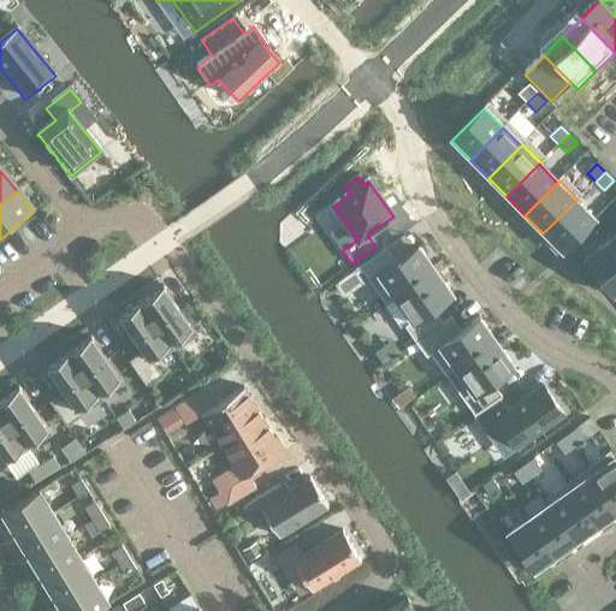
[(576,201),(543,233),(562,253),(594,220),(576,201)]
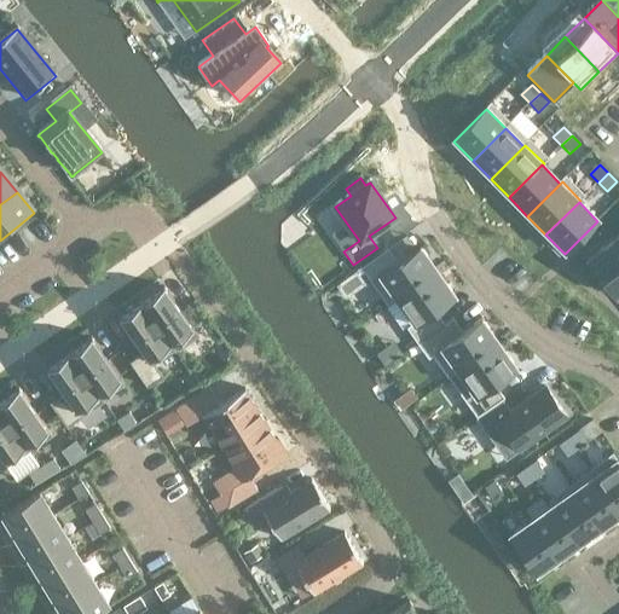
[(618,237),(608,245),(618,259),(618,237)]
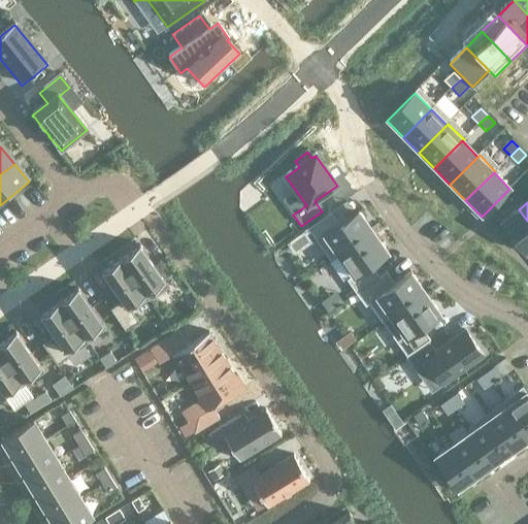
[(527,221),(519,209),(500,224),(524,255),(527,252),(527,221)]
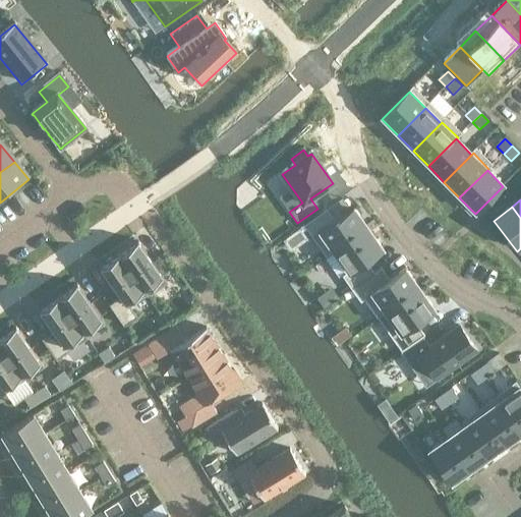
[(329,210),(305,226),(329,259),(334,254),(368,230),(353,210),(337,221),(329,210)]
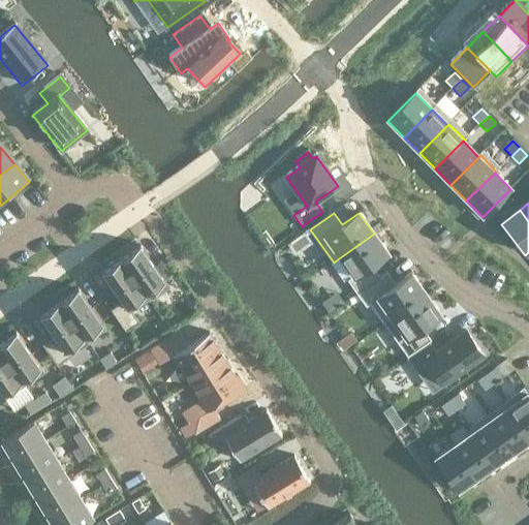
[(374,234),(339,258),(352,277),(346,281),(356,296),(380,279),(371,266),(387,254),(374,234)]
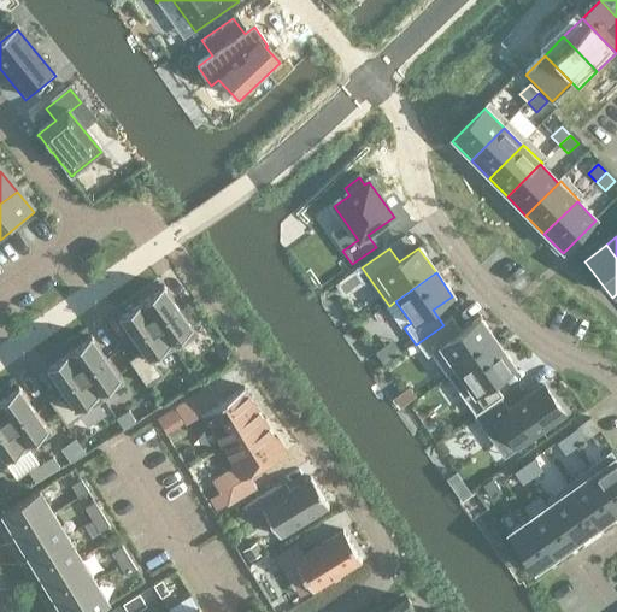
[(163,288),(140,304),(170,346),(169,347),(171,349),(174,353),(198,337),(191,328),(198,323),(187,307),(180,312),(163,288)]
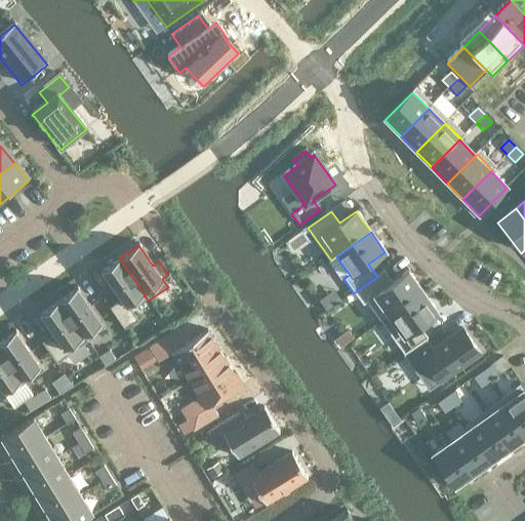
[(119,258),(101,272),(120,301),(112,307),(125,327),(137,319),(130,308),(146,297),(144,295),(145,294),(119,258)]
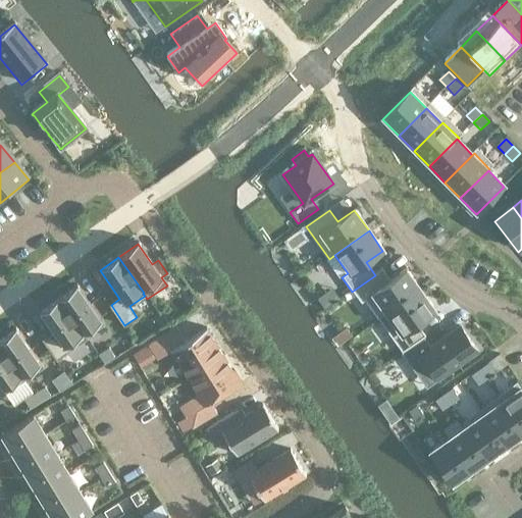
[(375,275),(352,292),(362,306),(368,302),(381,320),(386,316),(421,292),(407,272),(384,289),(375,275)]
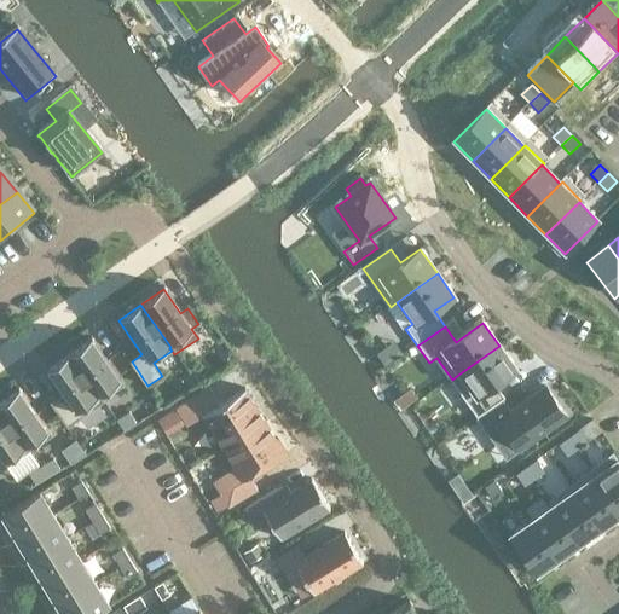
[(91,340),(69,355),(98,398),(99,400),(122,384),(91,340)]
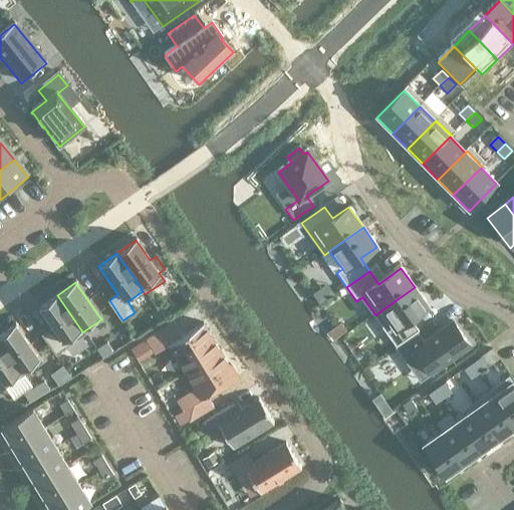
[(380,311),(375,315),(398,347),(421,331),(413,319),(429,308),(415,287),(380,311)]
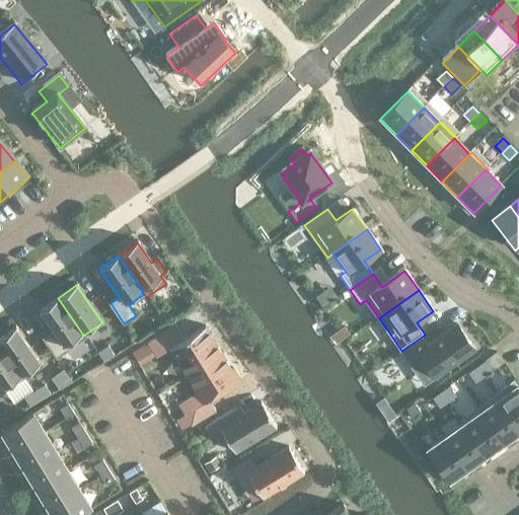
[(184,301),(183,307),(188,312),(198,305),(192,297),(184,301)]
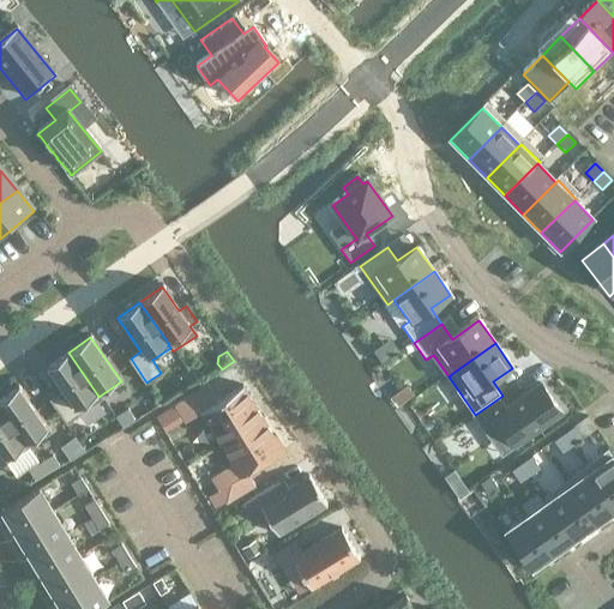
[(68,353),(46,368),(62,392),(52,399),(67,423),(101,399),(97,395),(68,353)]
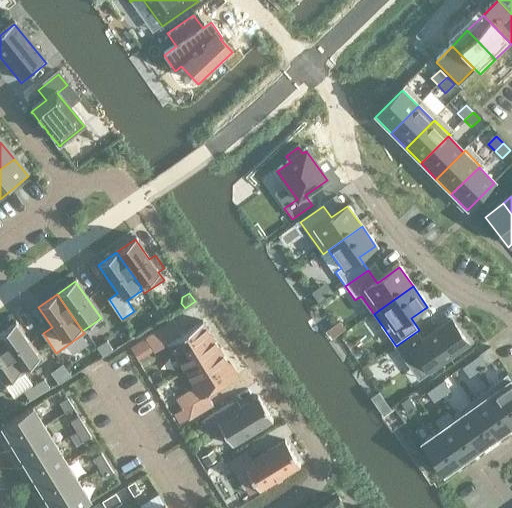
[(415,333),(393,348),(401,359),(412,351),(429,375),(469,347),(451,322),(422,342),(415,333)]
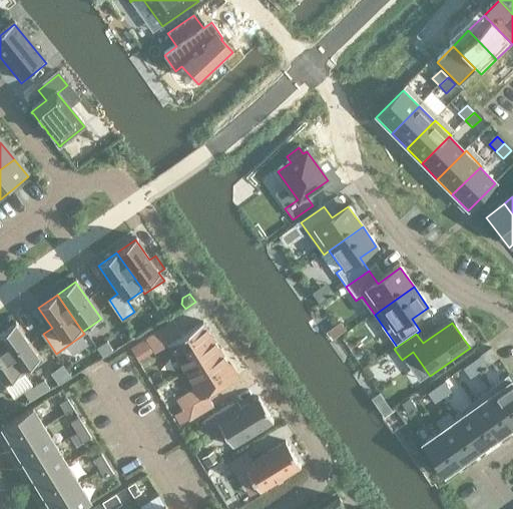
[(15,325),(0,335),(0,342),(21,373),(40,359),(15,325)]
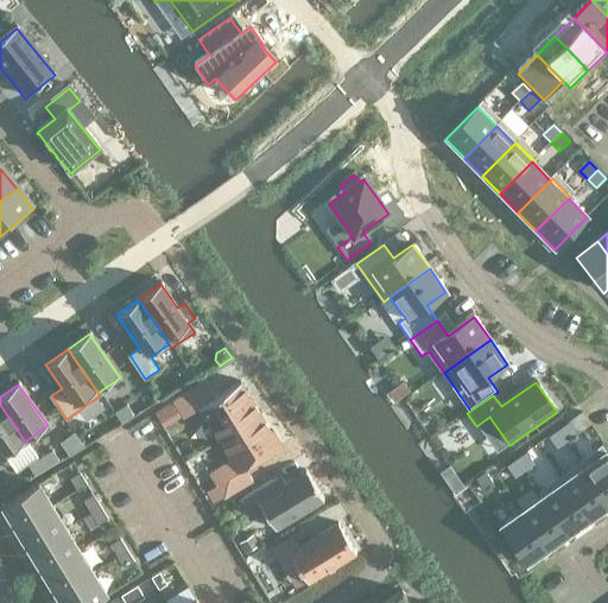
[(259,416),(241,386),(242,386),(241,385),(215,400),(206,385),(173,405),(184,421),(201,411),(219,440),(259,416)]
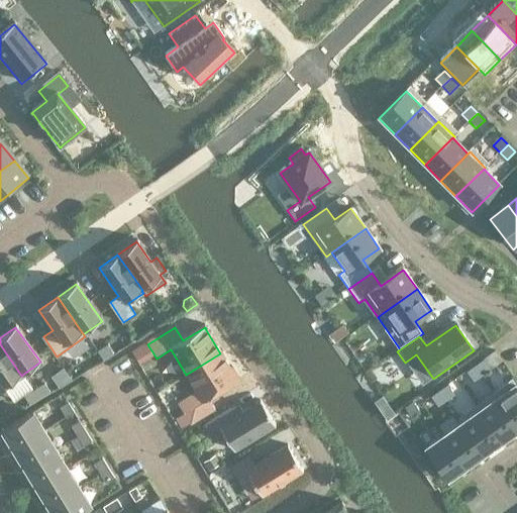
[(0,344),(0,384),(11,401),(30,388),(21,376),(0,344)]
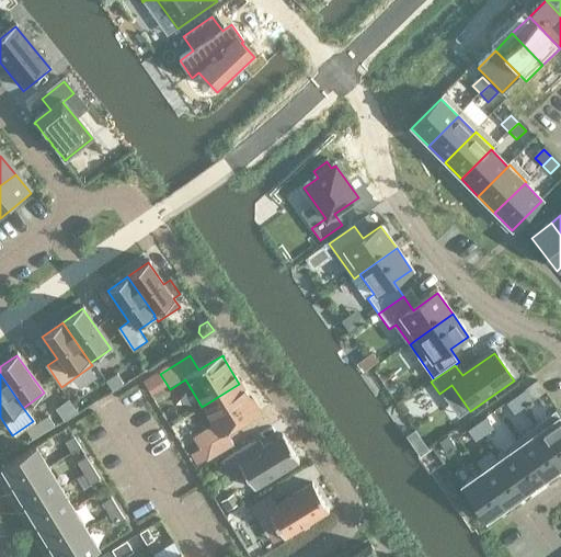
[(106,385),(112,394),(123,387),(117,377),(106,385)]
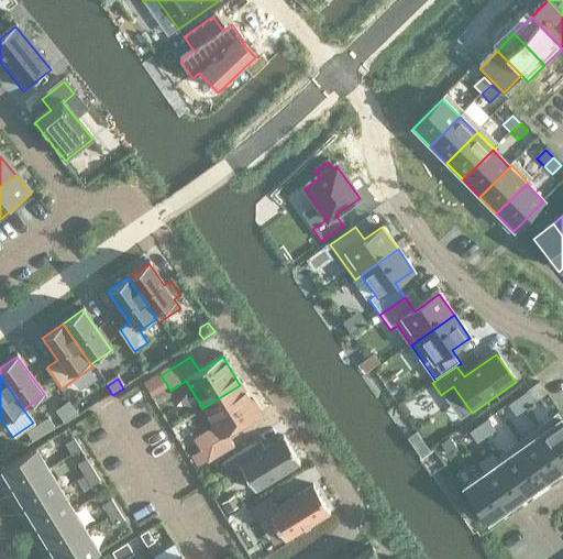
[(202,408),(213,425),(211,426),(217,435),(197,447),(199,450),(189,456),(198,470),(233,448),(227,437),(261,416),(252,402),(251,402),(240,385),(202,408)]
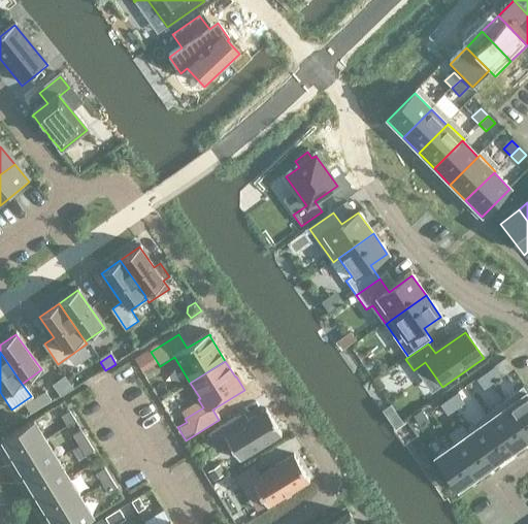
[(493,370),(485,375),(492,386),(500,380),(493,370)]
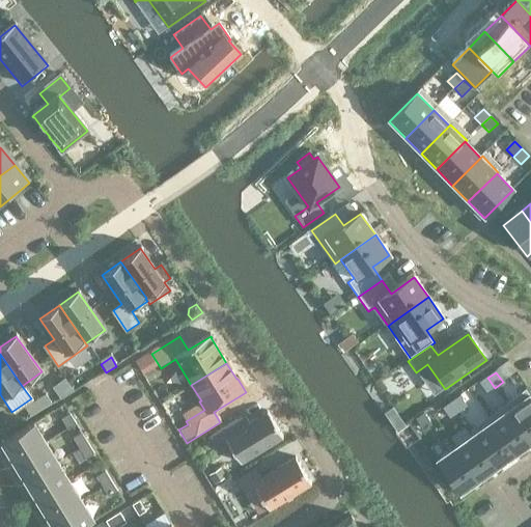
[(487,378),(479,384),(486,394),(495,388),(487,378)]
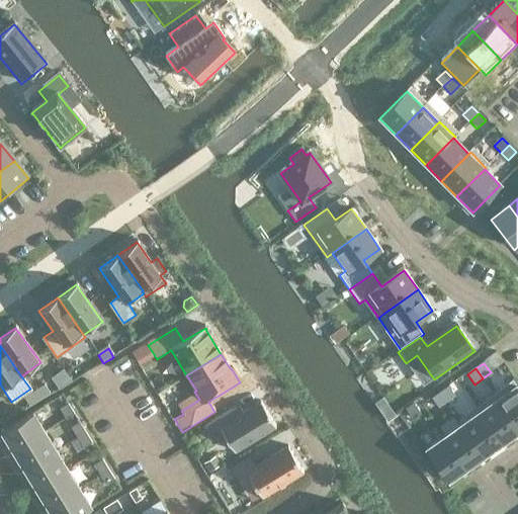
[(512,380),(494,393),(495,395),(494,395),(498,400),(517,428),(517,389),(516,387),(512,380)]
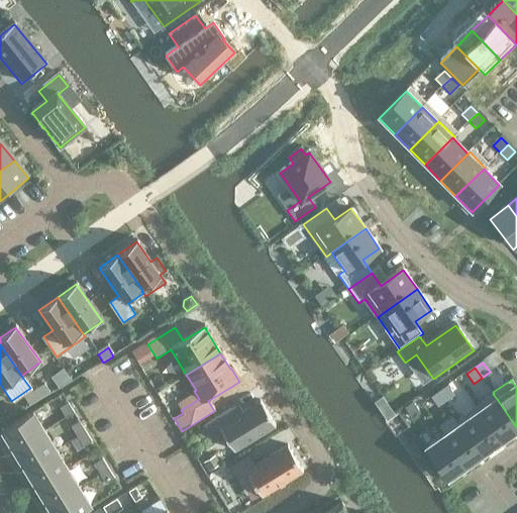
[(34,393),(39,402),(50,395),(44,387),(34,393)]
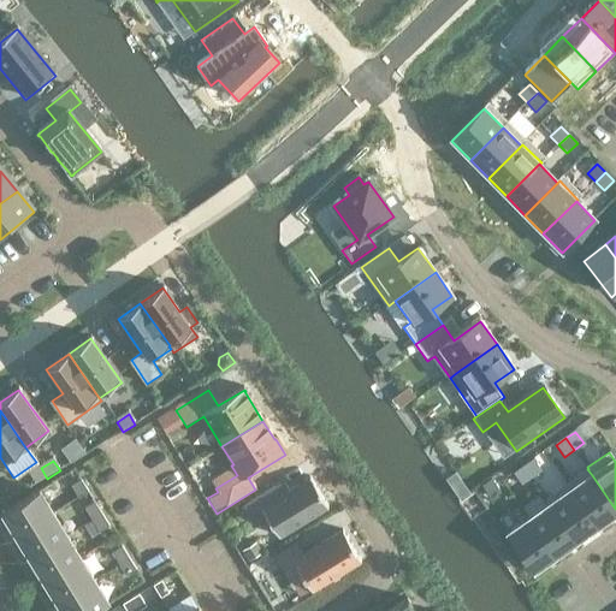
[(533,462),(523,468),(532,480),(542,473),(533,462)]
